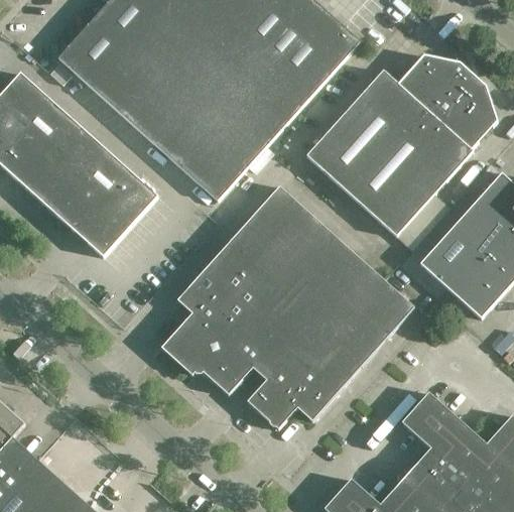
[(107,0),(56,57),(216,200),(359,40),(313,0),(107,0)]
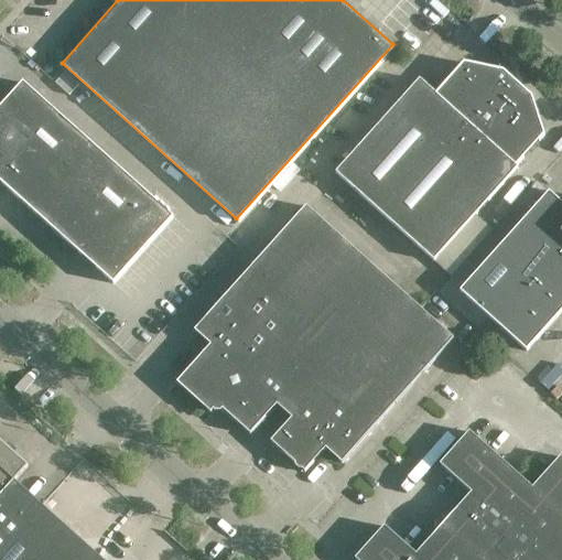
[(515,163),(542,131),(530,94),(501,67),(462,60),(434,90),(418,76),(334,170),(432,258),(516,164),(515,163)]
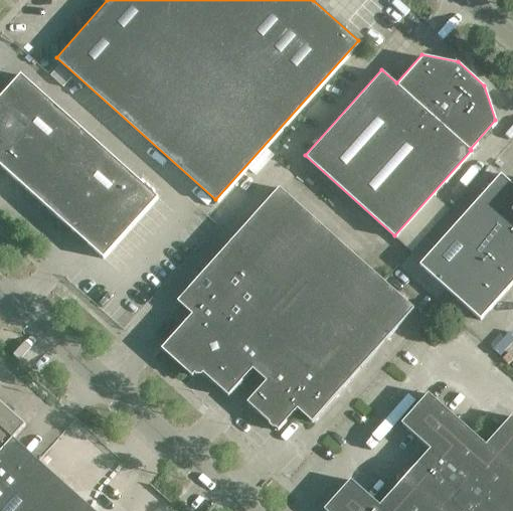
[(0,164),(102,256),(156,195),(19,72),(0,93),(0,164)]
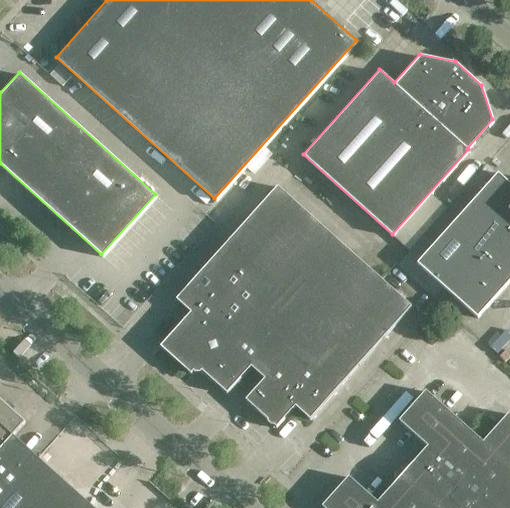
[(415,261),(441,284),(476,315),(509,277),(509,182),(496,171),(415,261)]
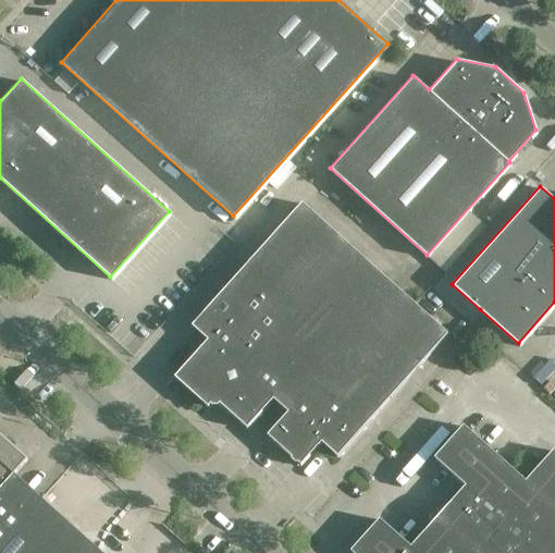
[(335,454),(446,331),(300,200),(189,323),(206,338),(172,375),(206,405),(213,397),(245,426),(271,397),(286,409),(266,432),(299,463),(320,440),(335,454)]
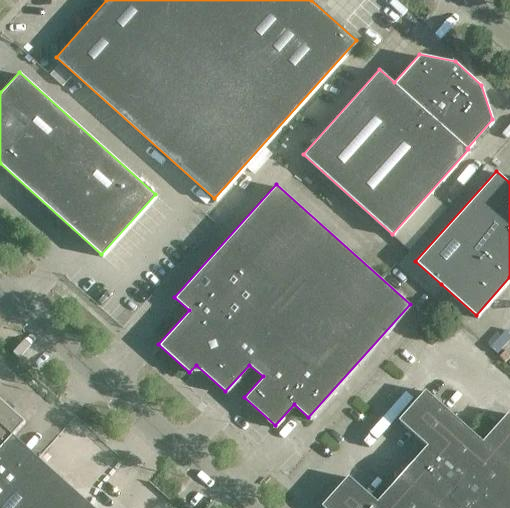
[(397,418),(419,438),(426,444),(376,500),(347,474),(320,504),(324,507),(509,507),(509,414),(507,411),(481,440),(424,388),(397,418)]
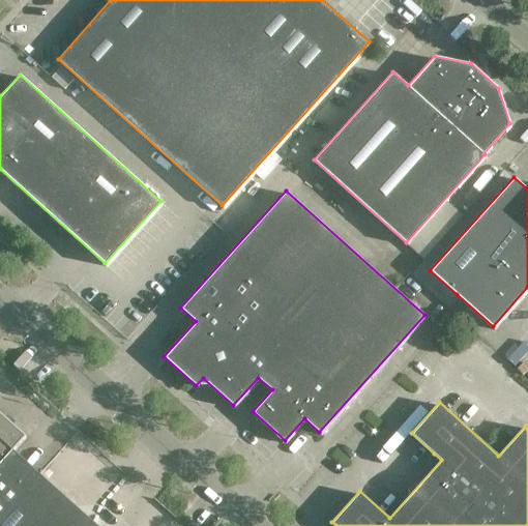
[(0,525),(97,525),(12,448),(25,435),(0,412),(0,525)]
